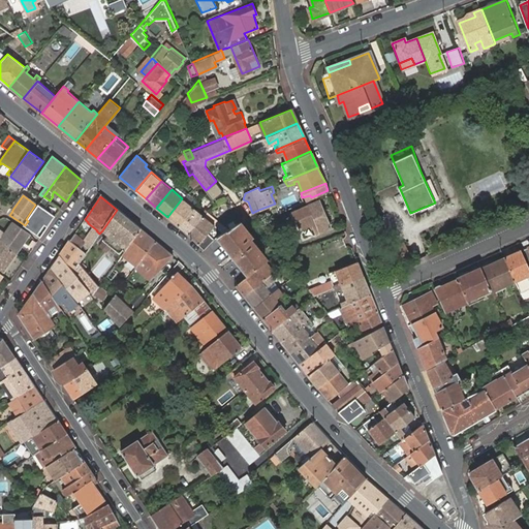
[(10,207),(0,198),(0,208),(6,213),(10,207)]
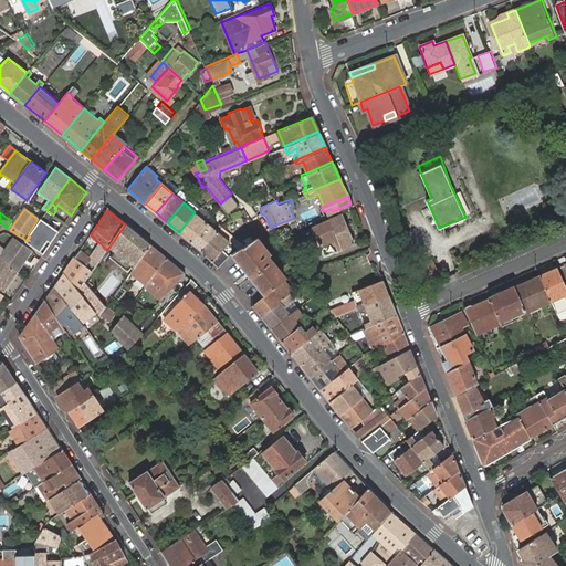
[(179,232),(190,241),(206,221),(195,212),(179,232)]
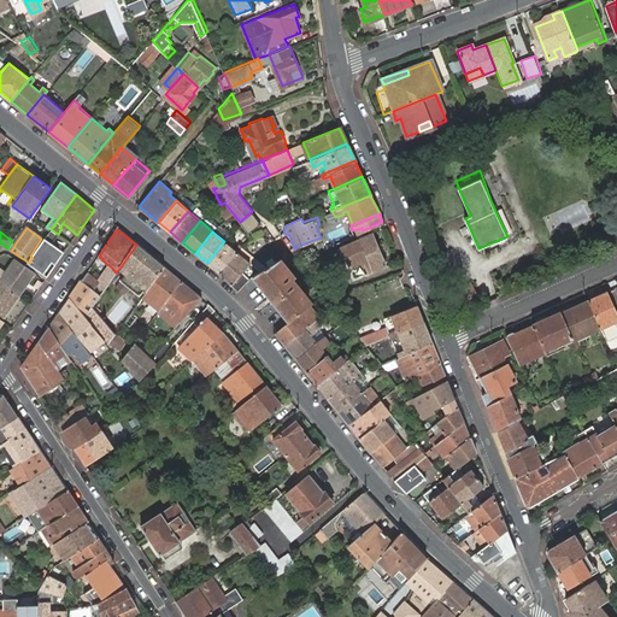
[(372,233),(341,245),(353,276),(386,264),(372,233)]
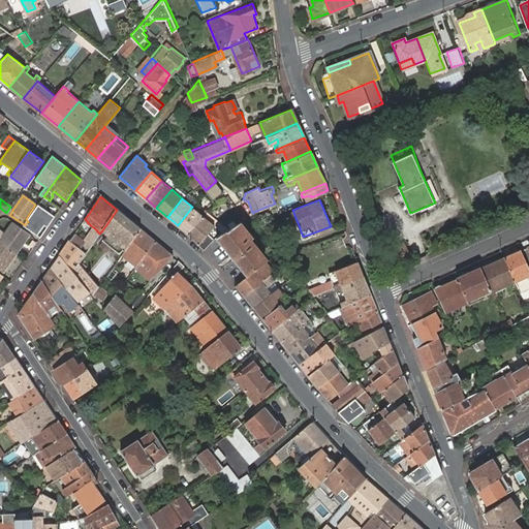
[(25,225),(38,235),(45,224),(49,226),(56,215),(39,204),(28,221),(25,225)]
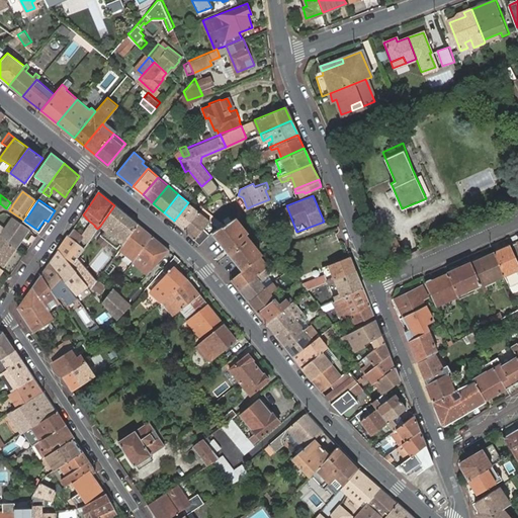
[(174,221),(184,229),(199,211),(188,202),(174,221)]
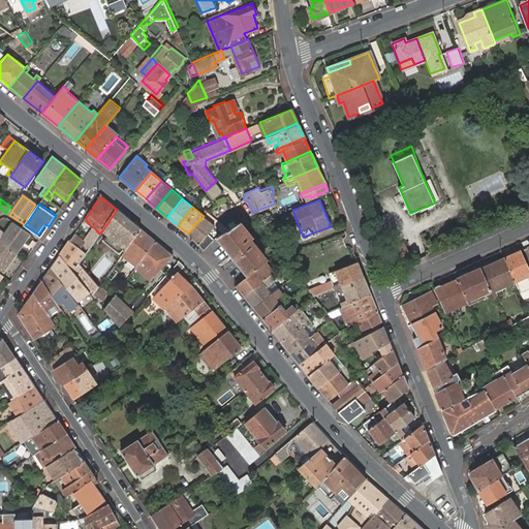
[(141,229),(117,210),(102,230),(107,235),(103,241),(119,254),(124,248),(126,249),(141,229)]
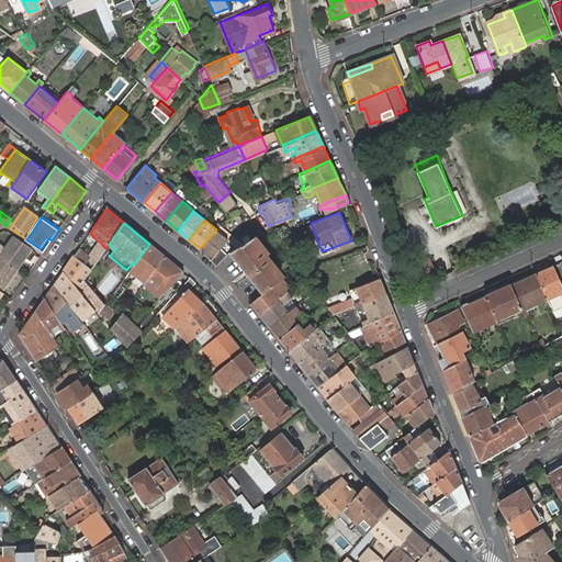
[(200,248),(216,263),(227,251),(229,250),(240,243),(238,240),(234,246),(227,239),(231,235),(221,225),(216,229),(200,248)]
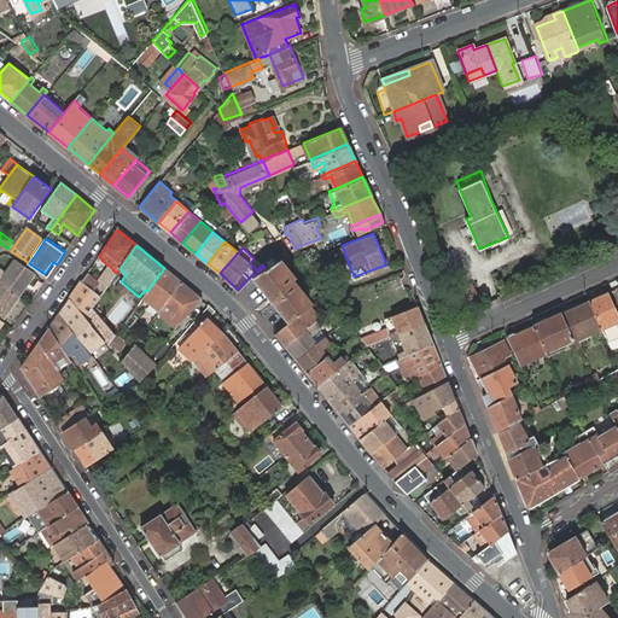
[(252,275),(290,320),(297,314),(309,303),(302,295),(305,292),(292,277),(295,275),(280,257),(264,267),(252,275)]
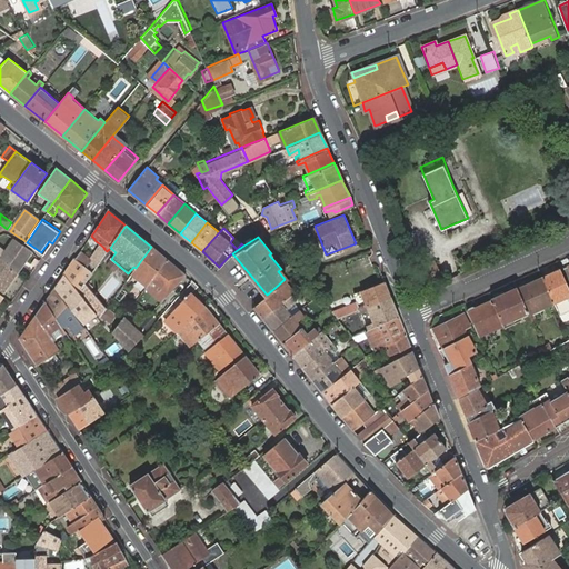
[(233,238),(230,242),(237,249),(241,243),(233,238)]
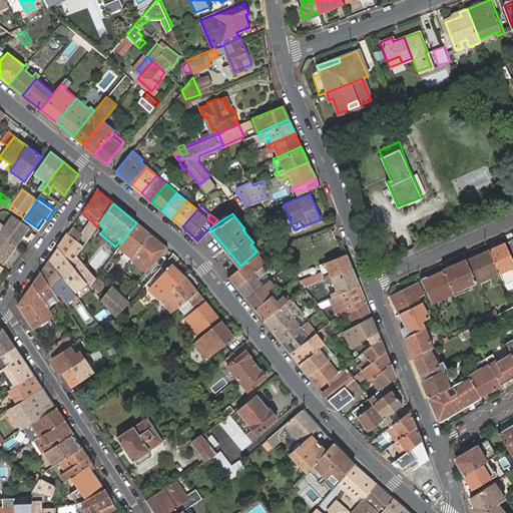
[(13,215),(0,233),(0,234),(16,246),(29,227),(13,215)]
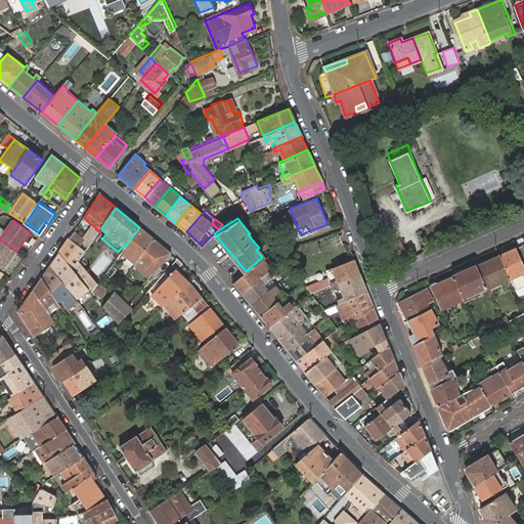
[(155,239),(139,227),(125,247),(122,251),(136,262),(155,239)]
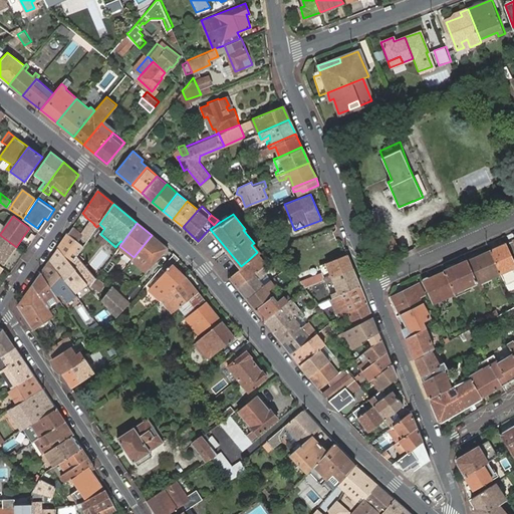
[(68,234),(77,242),(82,235),(72,227),(68,234)]
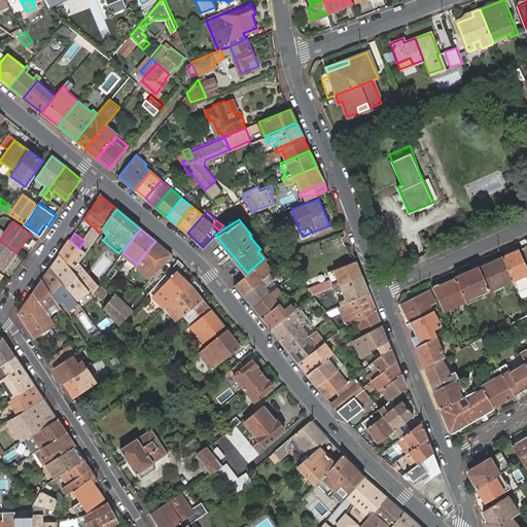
[(79,260),(85,253),(79,248),(70,240),(60,254),(72,271),(79,260)]
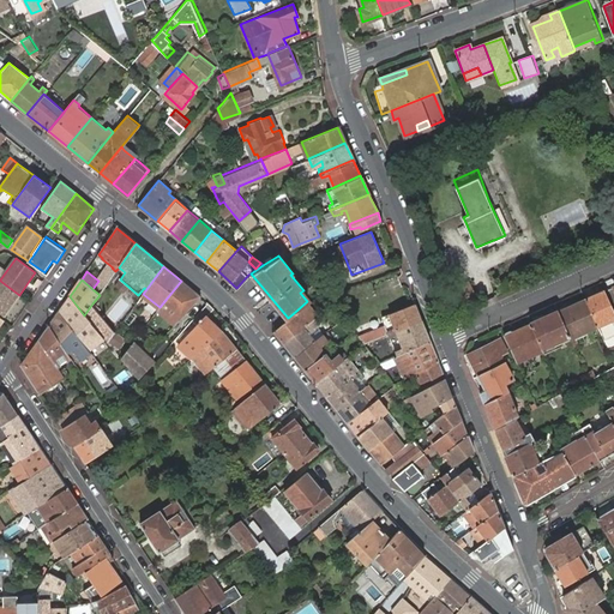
[(0,281),(0,318),(2,320),(19,295),(0,281)]
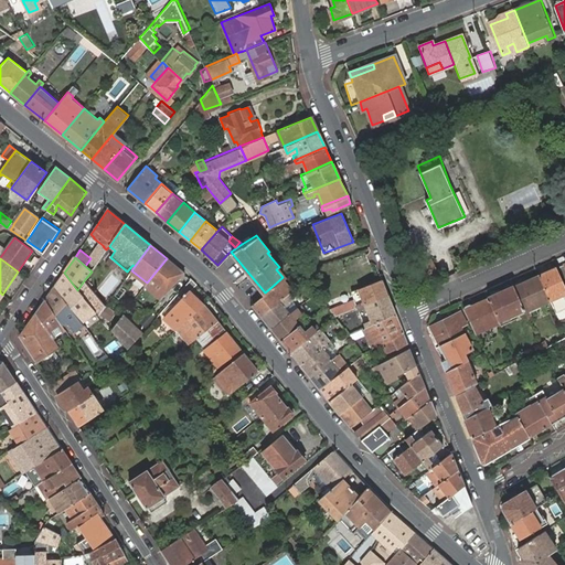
[(184,273),(167,258),(147,283),(145,286),(160,300),(184,273)]
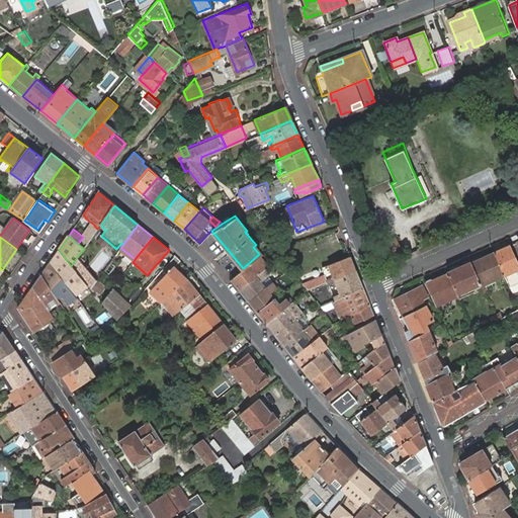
[(517,262),(510,244),(494,251),(504,274),(509,285),(517,281),(517,279),(516,276),(517,275),(517,262)]
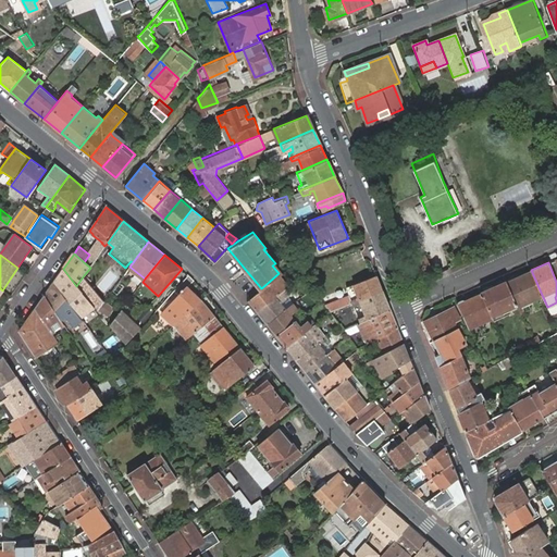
[(76,286),(63,269),(53,283),(73,308),(73,309),(77,307),(72,300),(82,293),(76,286)]
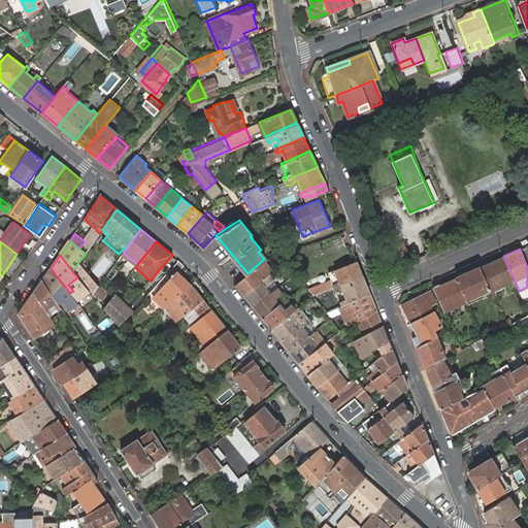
[(503,256),(480,267),(489,288),(490,290),(514,279),(503,256)]
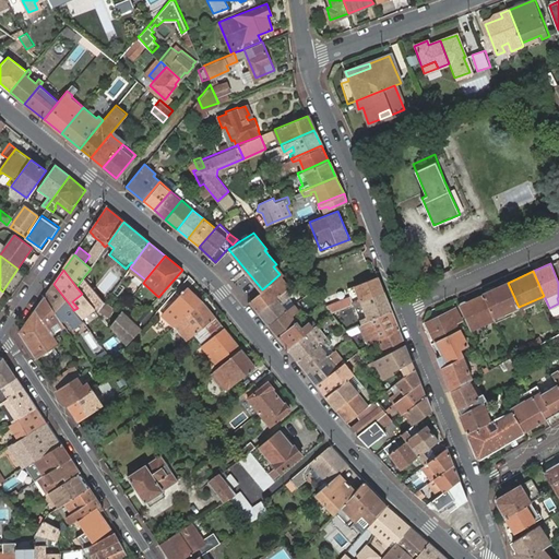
[(383,290),(378,275),(366,280),(346,288),(353,302),(383,290)]
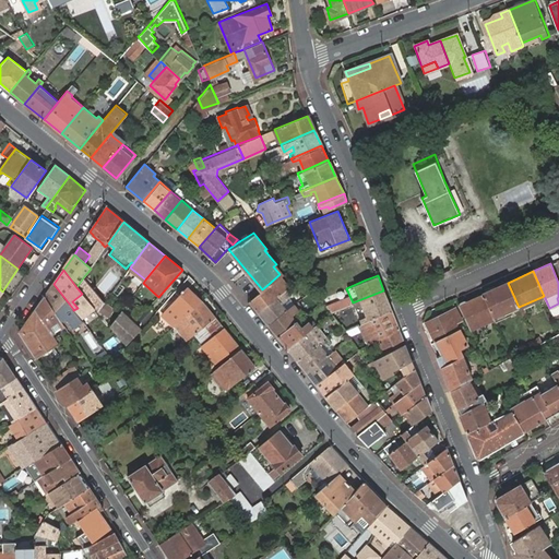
[(92,282),(84,276),(76,287),(82,294),(97,312),(105,302),(90,284),(92,282)]
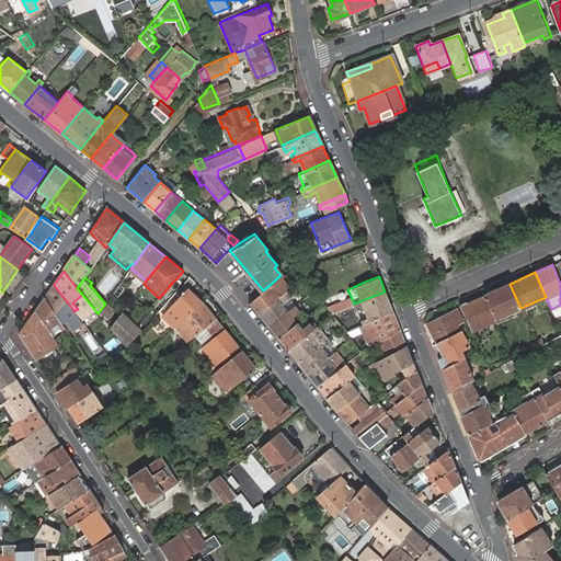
[(162,316),(175,328),(203,302),(190,289),(195,283),(190,277),(175,294),(180,298),(162,316)]
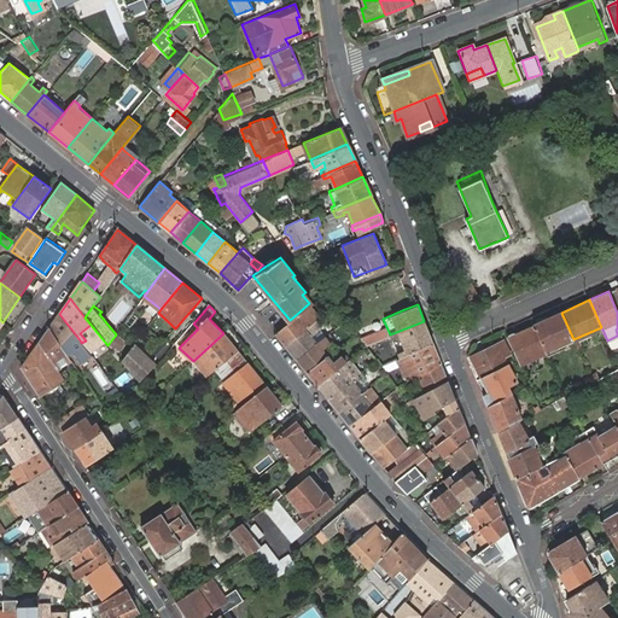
[(275,332),(285,344),(316,320),(310,313),(302,320),(297,314),(290,320),(275,332)]
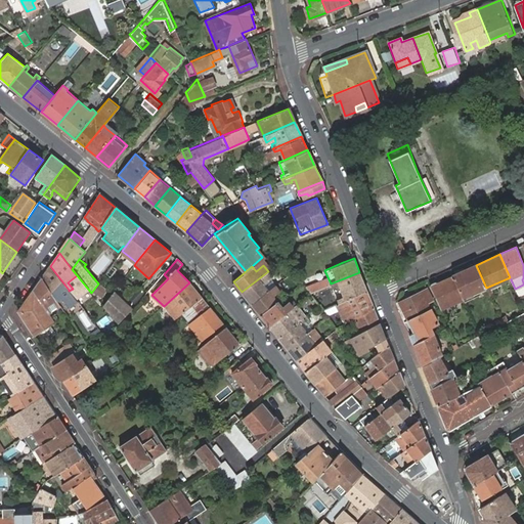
[(476,265),(453,275),(462,297),(485,286),(476,265)]
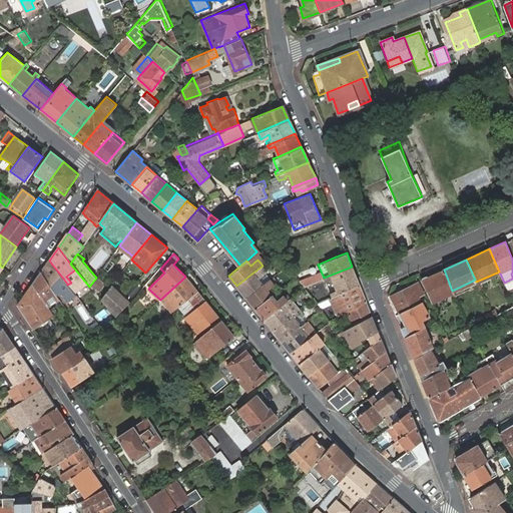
[(67,284),(49,261),(41,272),(59,300),(62,304),(69,299),(62,289),(67,284)]
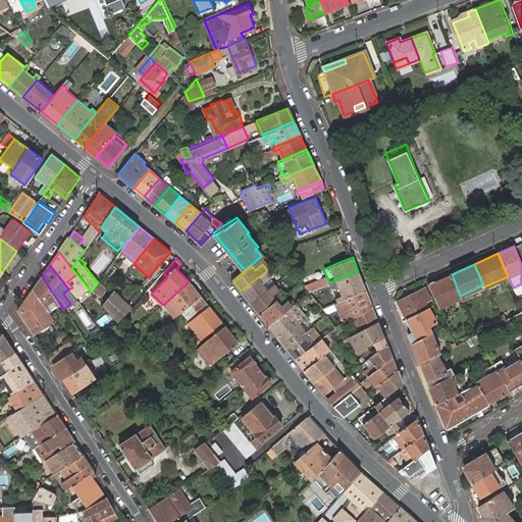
[(241,291),(251,303),(274,283),(269,275),(271,274),(269,272),(271,270),(269,268),(267,270),(241,291)]
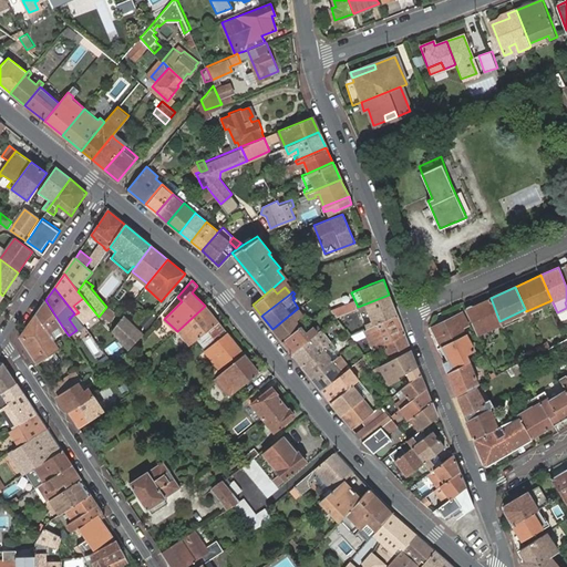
[(397,313),(389,295),(358,307),(367,327),(397,313)]
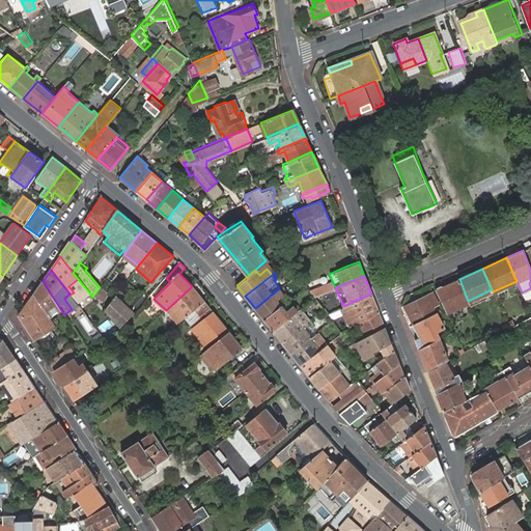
[(459,279),(437,289),(445,308),(447,311),(469,302),(468,301),(459,279)]
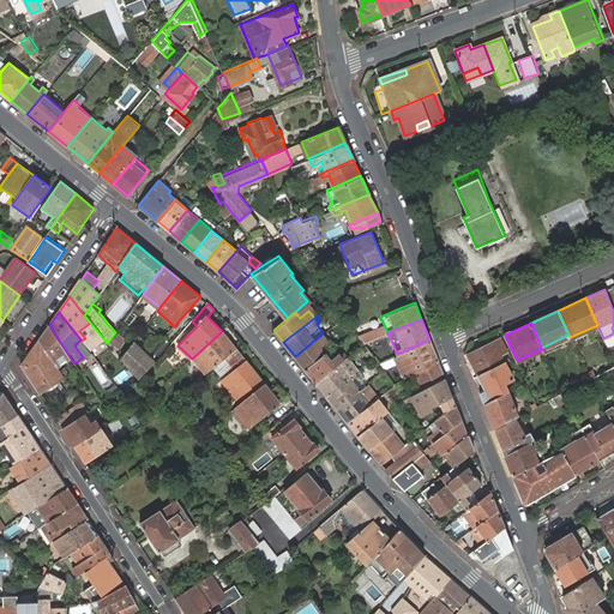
[(71,359),(49,325),(40,339),(53,360),(58,368),(71,359)]
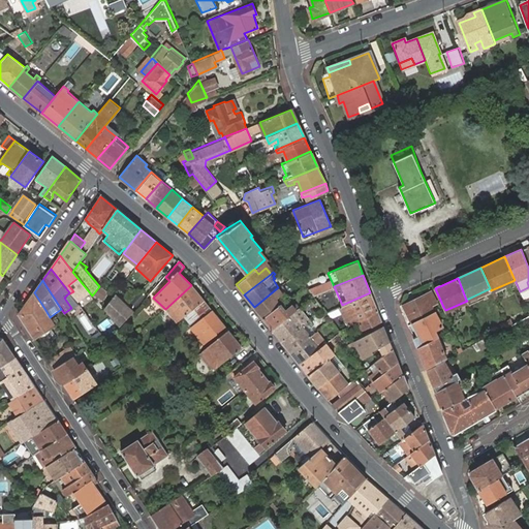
[(254,307),(262,317),(280,304),(276,298),(285,290),(281,284),(278,287),(254,307)]
